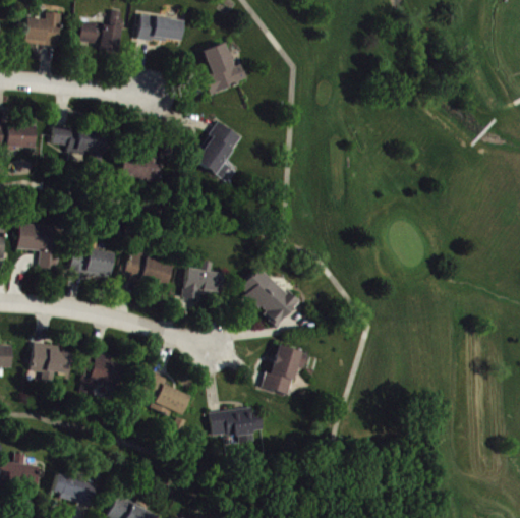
[(27,16),(24,43),(58,47),(62,13),(47,12),(46,19),(27,16)]
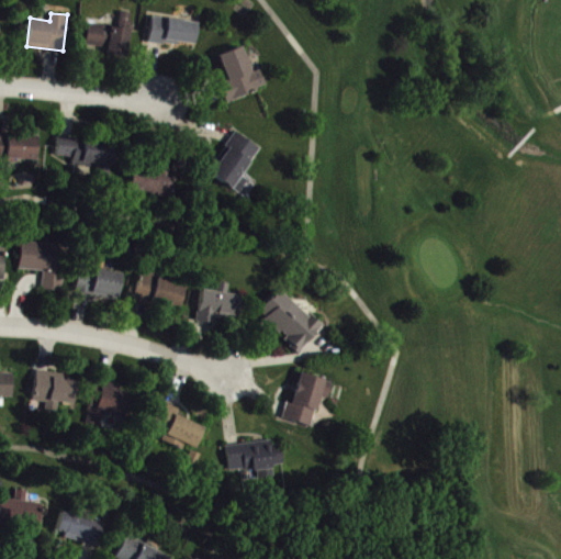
[(198,23),(154,14),(149,38),(193,47),(198,23)]
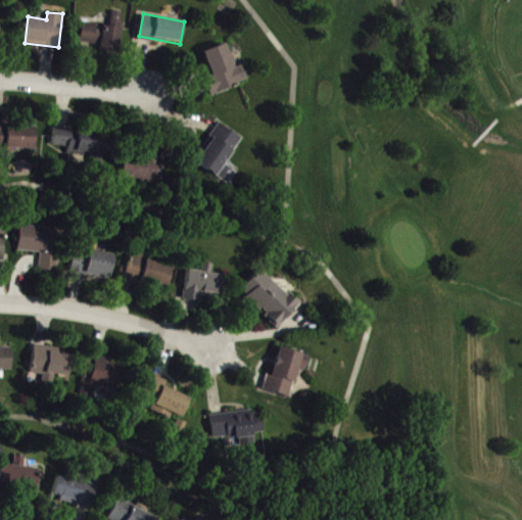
[(122,26),(84,21),(82,40),(100,42),(100,52),(119,54),(122,26)]
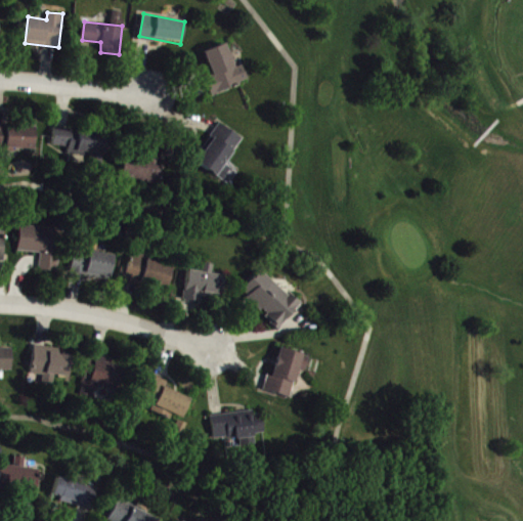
[(235,68),(226,42),(204,50),(213,75),(206,77),(212,94),(249,80),(243,64),(235,68)]
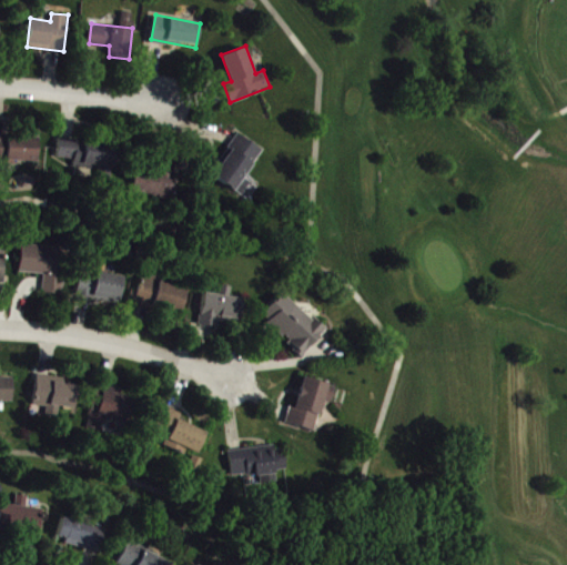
[(0,159),(38,160),(38,135),(0,133),(0,159)]
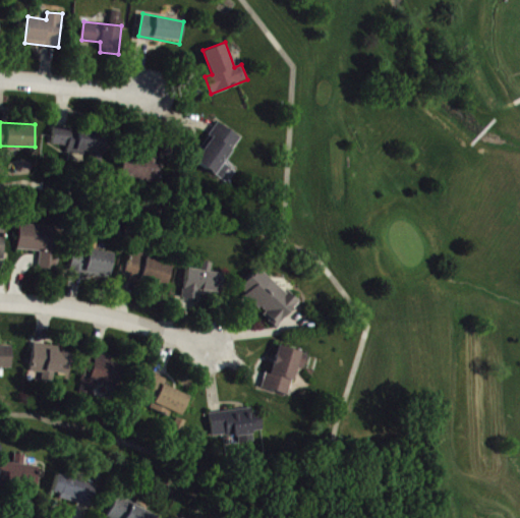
[(193,159),(222,178),(230,166),(224,162),(241,136),(219,122),(193,159)]
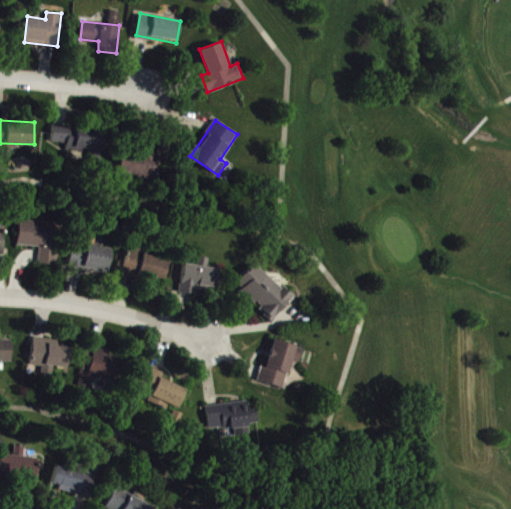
[(67,143),(66,148),(102,152),(105,129),(54,123),(52,141),(67,143)]
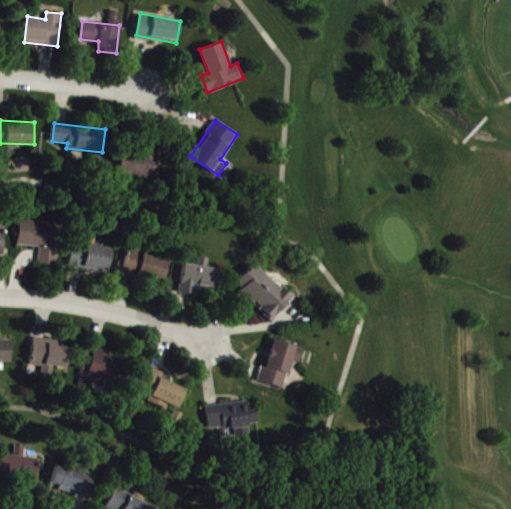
[(155,178),(157,154),(121,151),(118,174),(155,178)]
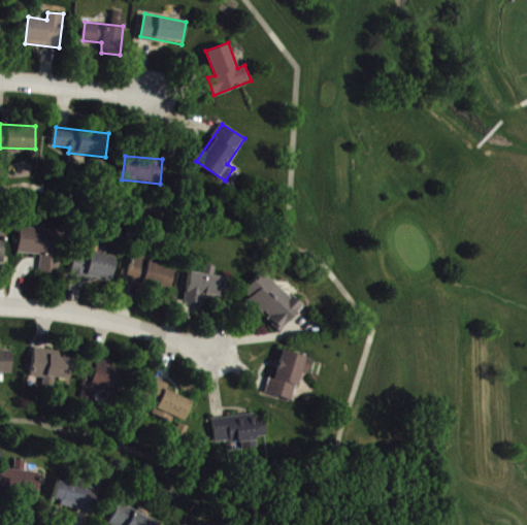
[(19,252),(41,254),(40,271),(59,272),(62,229),(21,227),(19,252)]
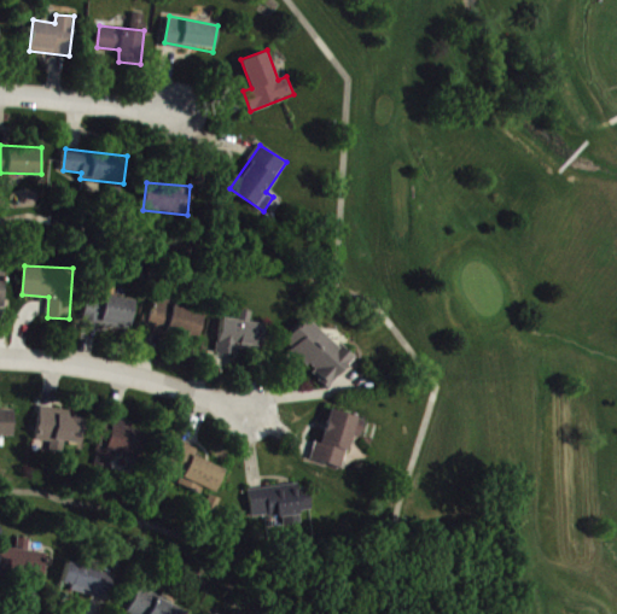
[(83,322),(131,328),(135,298),(88,292),(83,322)]
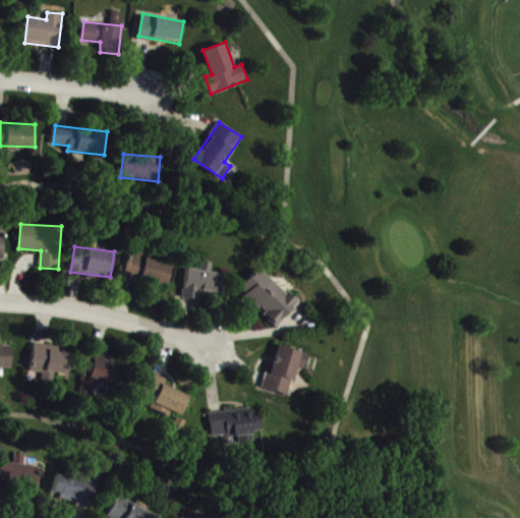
[(166,287),(172,263),(147,256),(148,250),(132,246),(124,277),(166,287)]
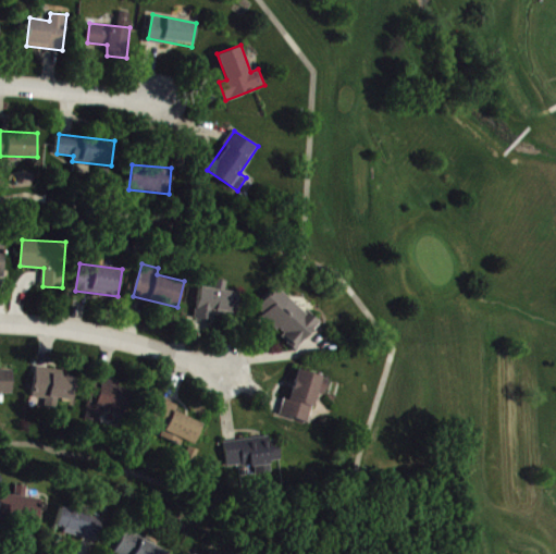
[(226,291),(227,280),(215,279),(214,288),(199,286),(196,318),(213,320),(214,311),(235,314),(238,292),(226,291)]
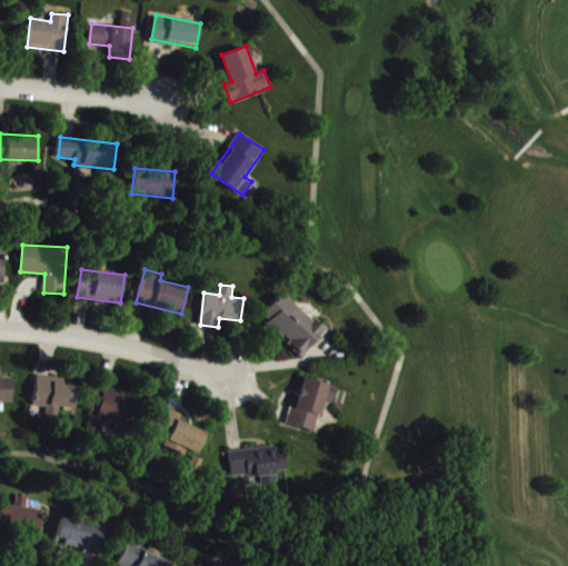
[(282,291),(260,314),(302,356),(325,333),(282,291)]
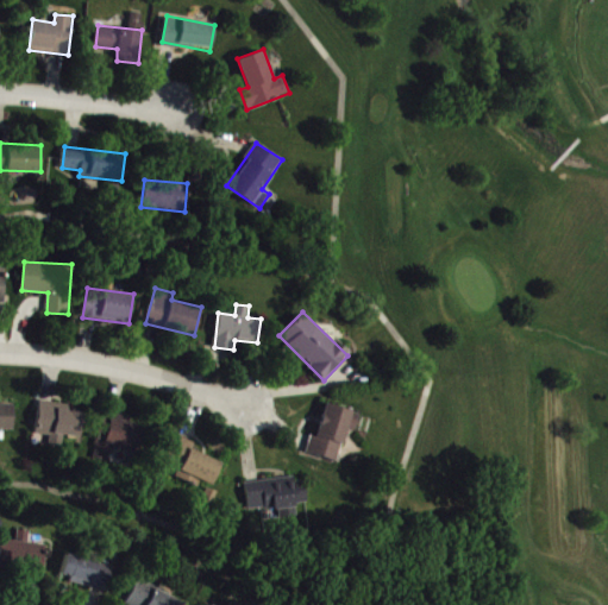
[(50,434),(49,442),(62,443),(63,435),(80,438),(82,411),(58,409),(60,402),(39,399),(36,433),(50,434)]
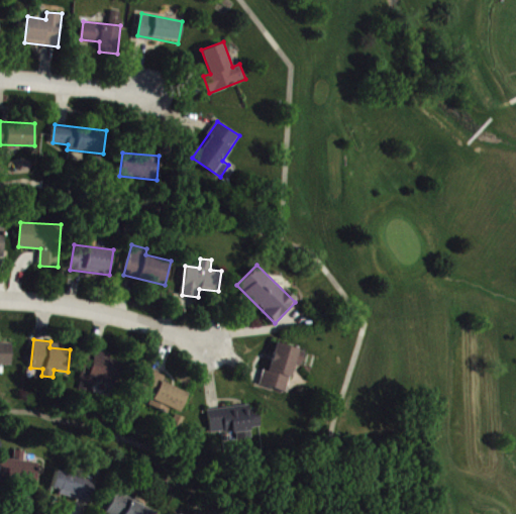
[(294,364),(302,366),(306,349),(276,343),(270,370),(264,369),(260,385),(288,391),(294,364)]
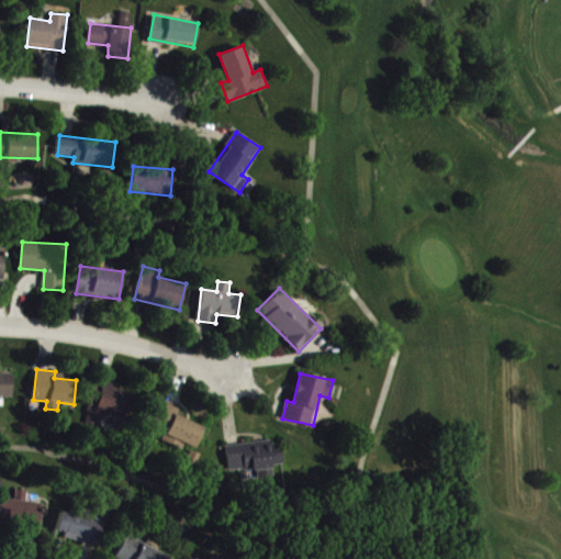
[(126,415),(132,393),(97,384),(91,407),(126,415)]
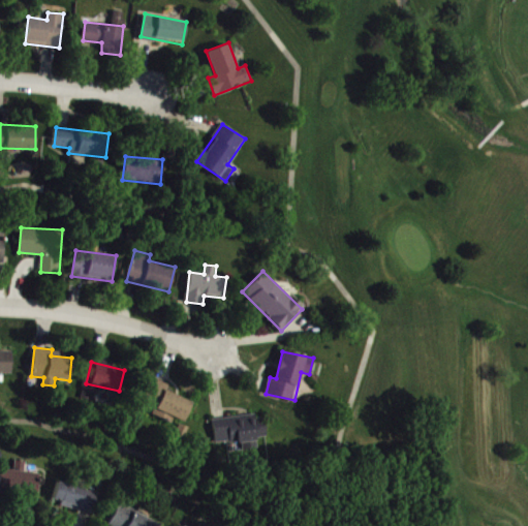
[(192,402),(166,391),(169,383),(153,377),(142,401),(156,407),(153,414),(174,423),(176,418),(184,422),(192,402)]
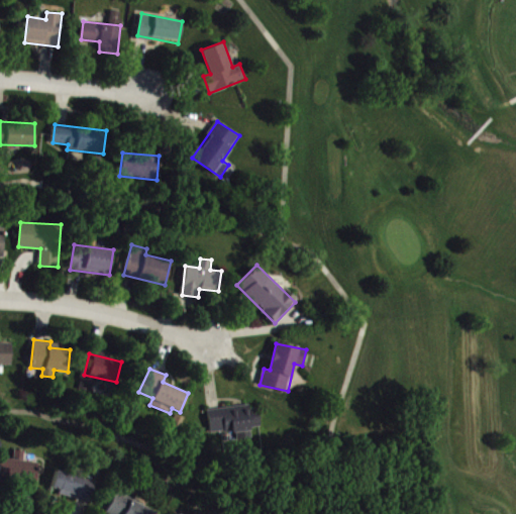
[(208,409),(211,433),(261,428),(259,404),(208,409)]
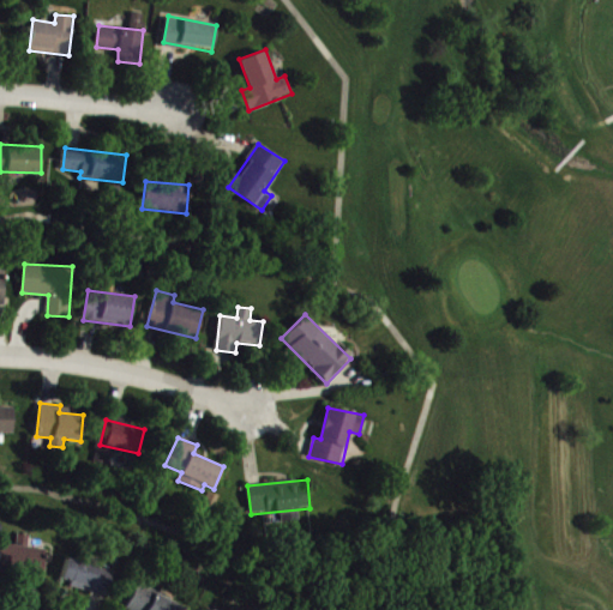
[(47,550),(0,542),(0,571),(42,578),(47,550)]
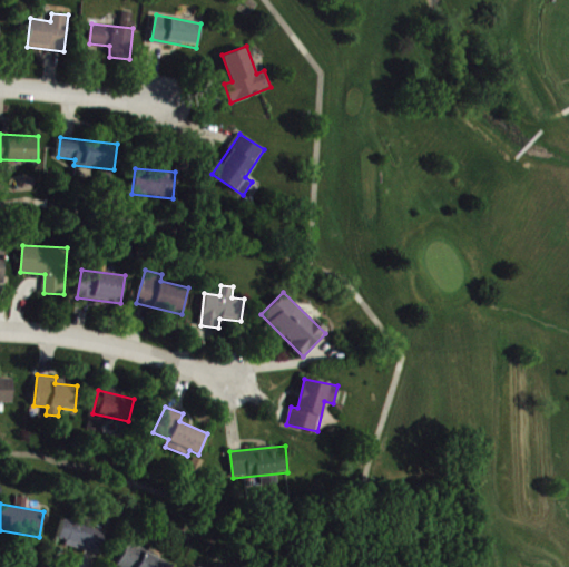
[(100,554),(107,530),(62,518),(56,540),(100,554)]
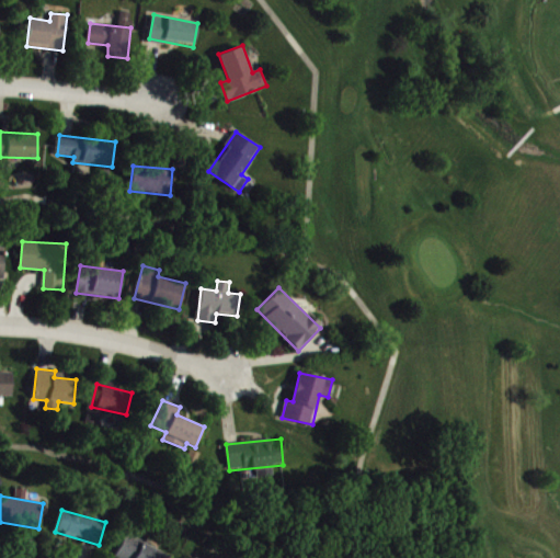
[(116,557),(169,557),(170,556),(141,543),(146,533),(129,525),(115,557),(116,557)]
